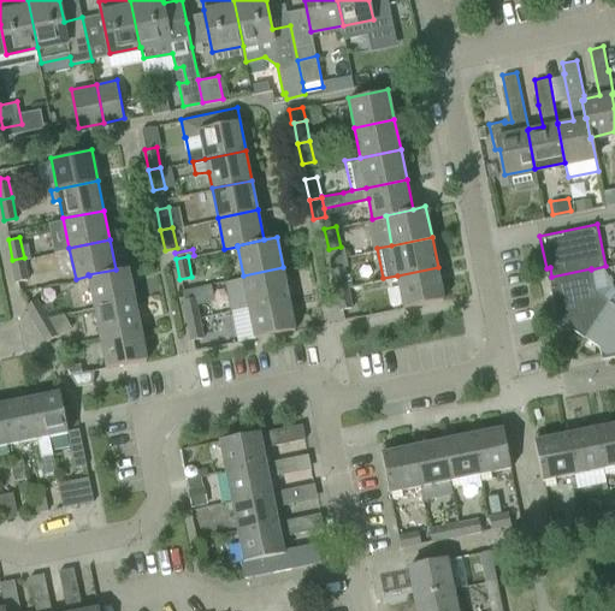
[(24,257),(12,260),(16,279),(28,278),(24,257)]
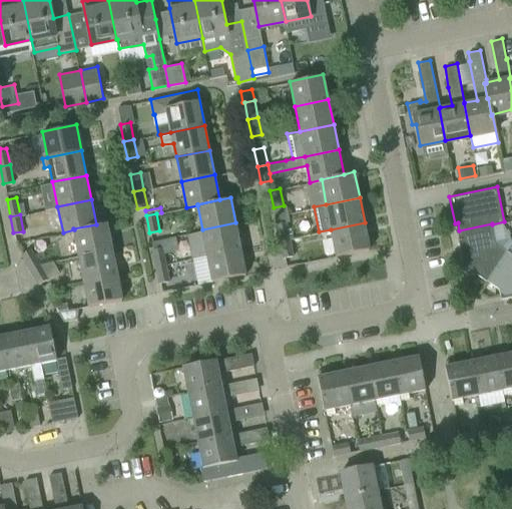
[(277,222),(280,239),(290,237),(287,220),(277,222)]
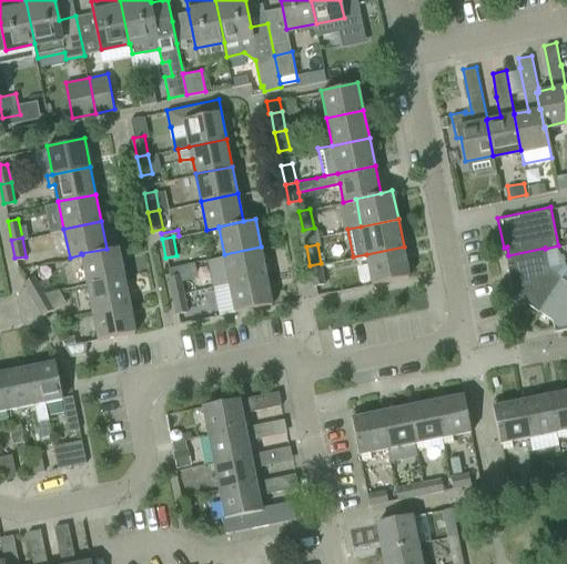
[(82,254),(88,282),(124,274),(119,247),(107,249),(81,253),(82,254)]
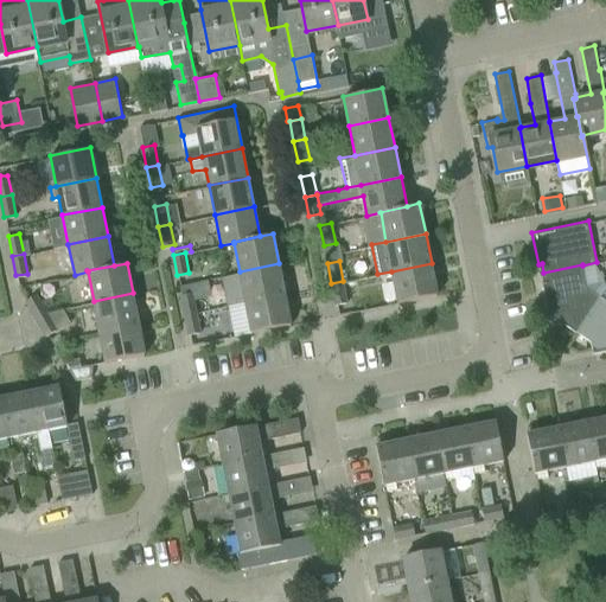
[(240,271),(246,301),(285,293),(279,263),(240,271)]
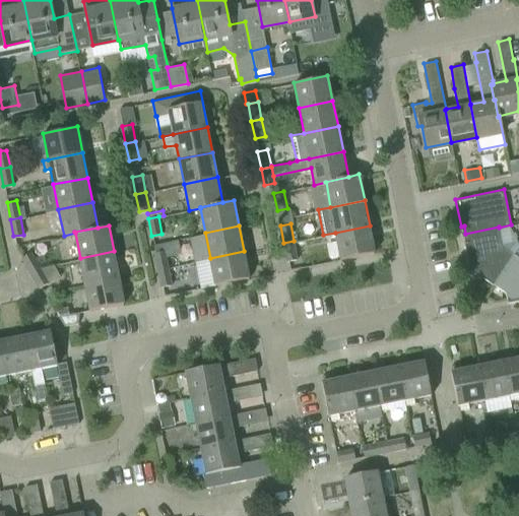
[(370,226),(335,233),(341,258),(375,252),(370,226)]
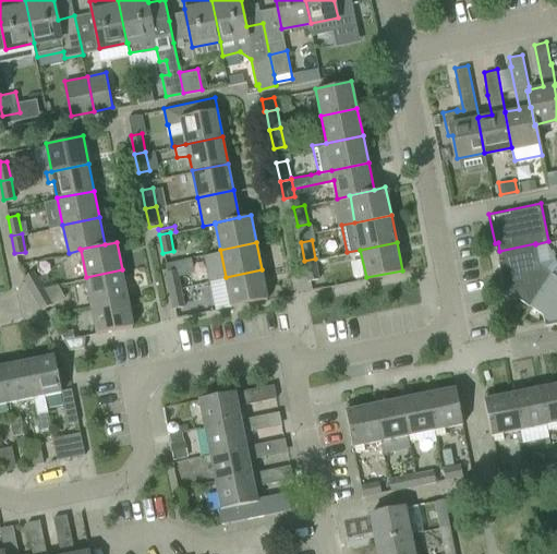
[(517,296),(530,304),(552,272),(539,263),(535,244),(535,243),(499,251),(501,259),(498,260),(506,298),(517,296)]
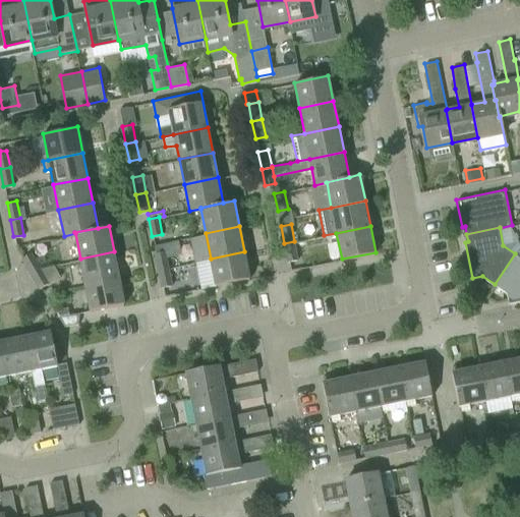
[(294,241),(284,243),(288,261),(298,259),(294,241)]
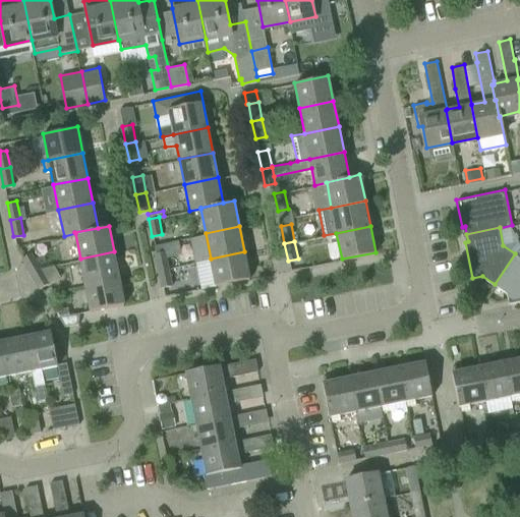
[(155,251),(159,269),(169,267),(165,249),(155,251)]
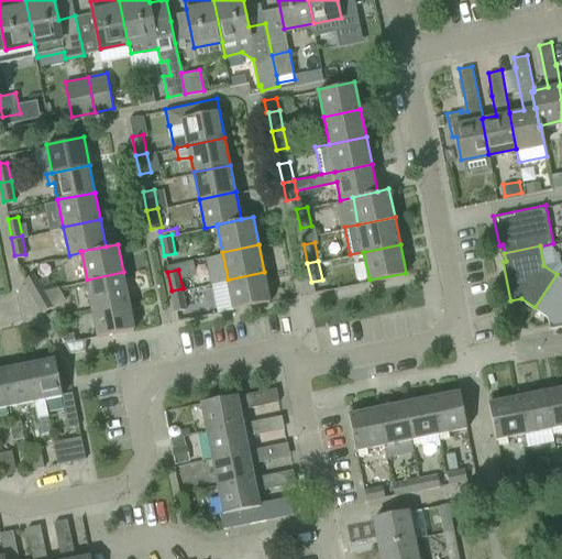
[(24,277),(34,294),(43,288),(33,272),(24,277)]
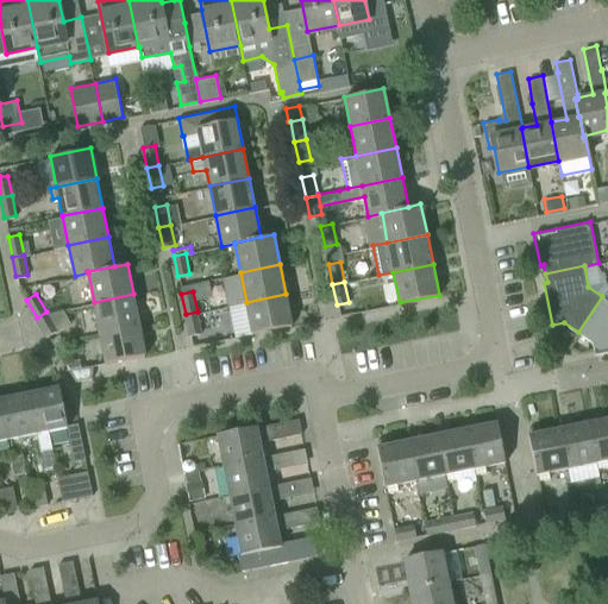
[(94,302),(100,332),(139,323),(133,294),(94,302)]
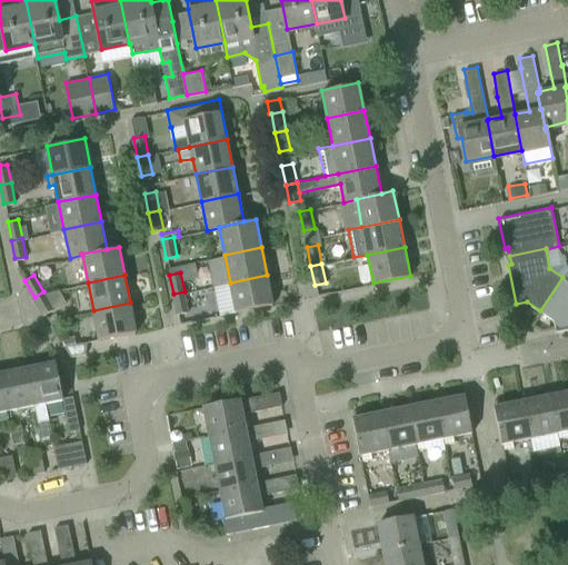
[(267,275),(230,283),(236,310),(272,304),(267,275)]
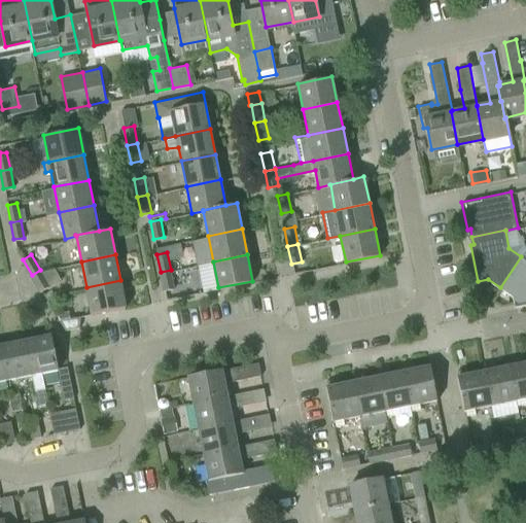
[(525,258),(521,256),(500,287),(513,295),(515,306),(525,303),(525,258)]
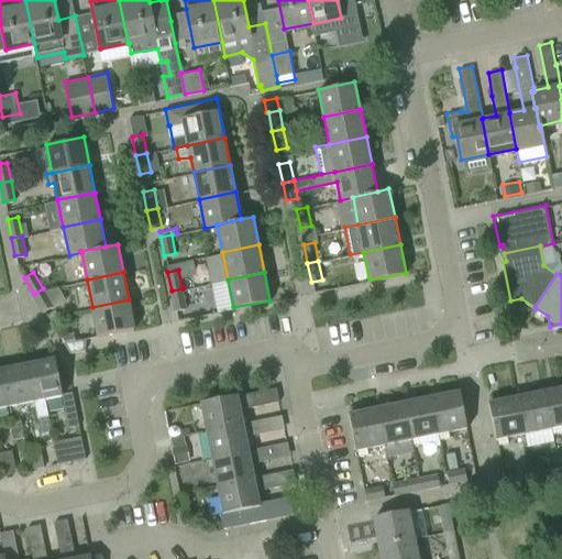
[(43,288),(34,294),(43,310),(53,305),(43,288)]
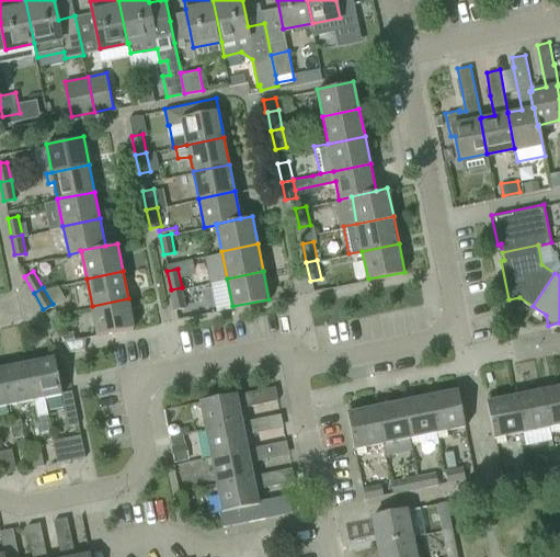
[(182,287),(171,290),(174,308),(185,306),(182,287)]
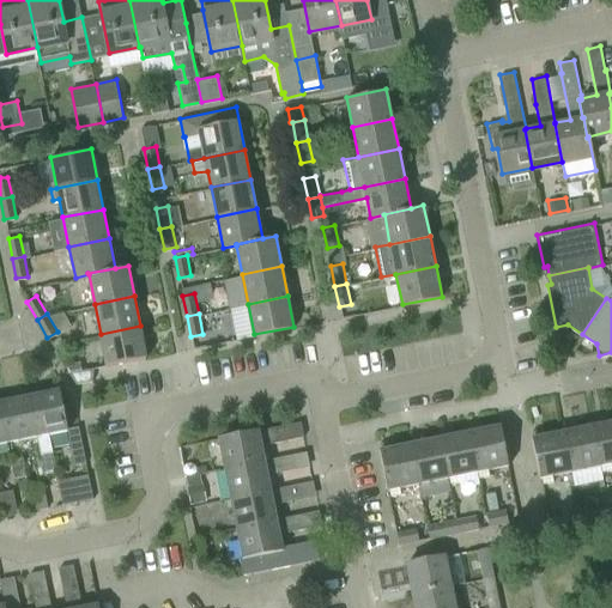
[(140,326),(101,334),(107,364),(146,357),(140,326)]
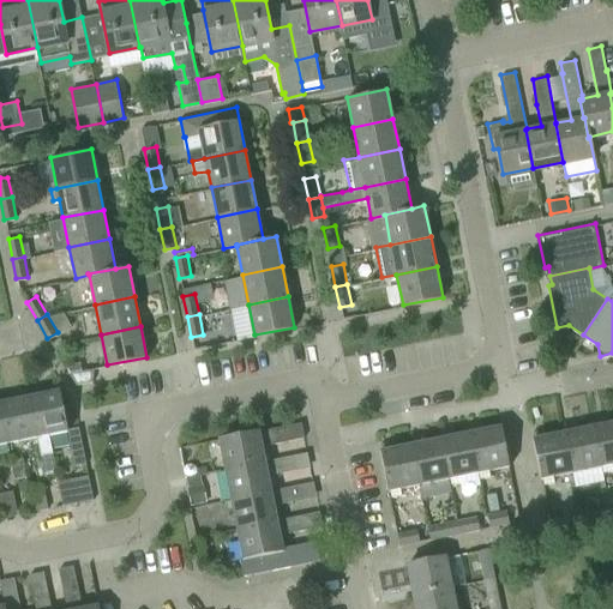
[(71,372),(77,383),(94,379),(95,367),(71,372)]
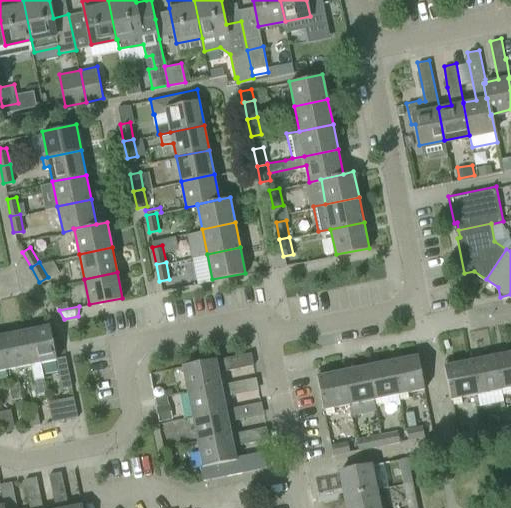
[(31,363),(34,378),(44,376),(42,361),(56,358),(57,358),(50,324),(24,329),(31,363)]
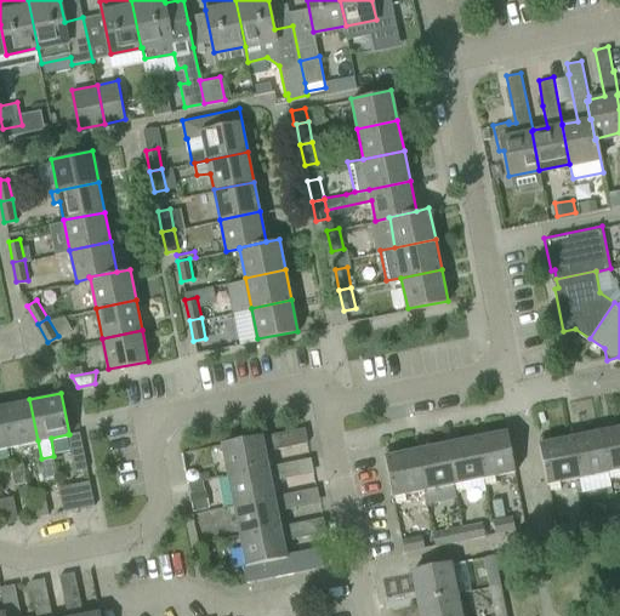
[(0,406),(7,446),(38,440),(29,399),(0,405),(0,406)]
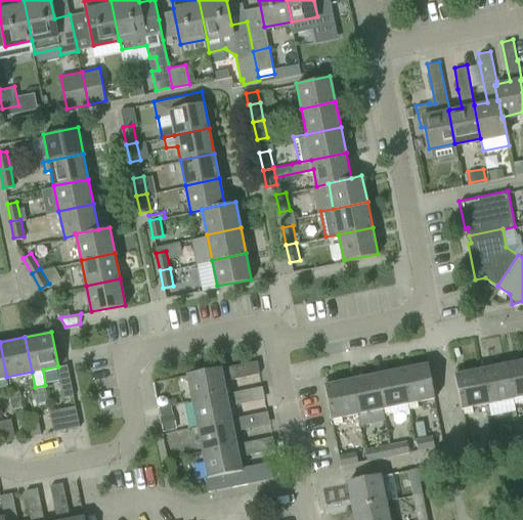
[(507,362),(506,362),(513,397),(514,397),(515,402),(522,399),(522,358),(517,360),(515,355),(505,357),(507,362)]
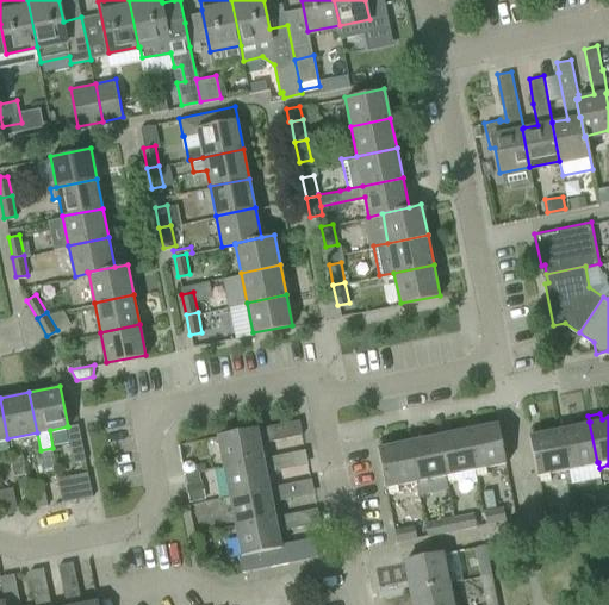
[(217,434),(224,466),(263,457),(263,456),(261,441),(303,432),(303,431),(302,431),(299,419),(300,419),(299,418),(258,426),(258,425),(217,434)]
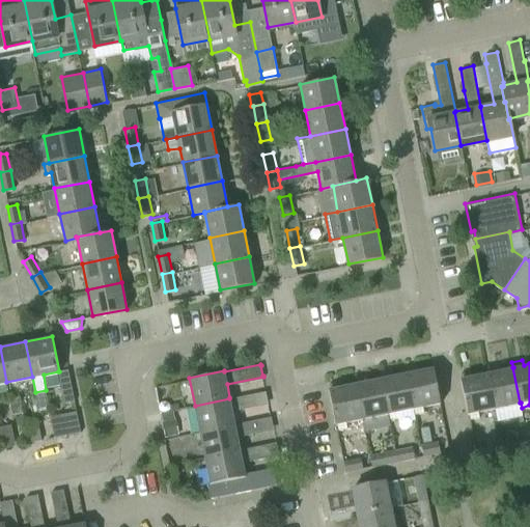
[(441,403),(434,367),(418,370),(415,365),(406,367),(407,373),(407,372),(414,408),(415,408),(415,412),(424,411),(423,406),(441,403)]
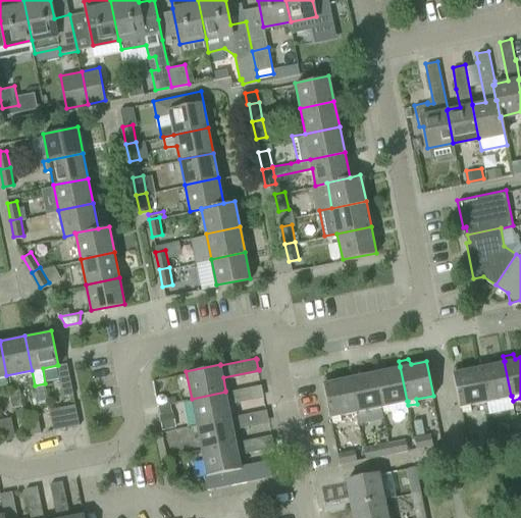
[(479,366),(478,366),(485,401),(487,400),(488,406),(498,404),(497,399),(511,396),(504,361),(490,364),(488,359),(478,361),(479,366)]
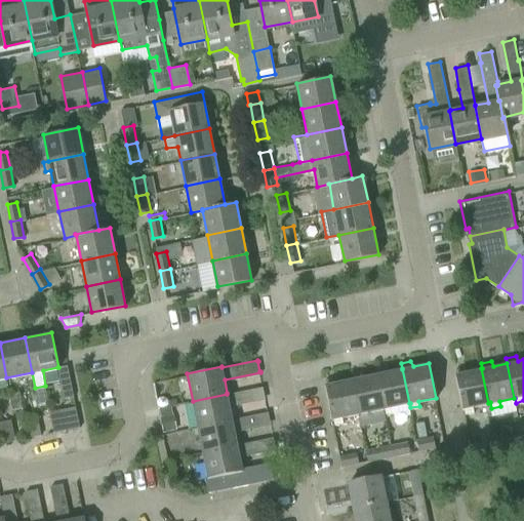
[(68,365),(58,367),(57,367),(61,383),(64,397),(74,395),(68,365)]
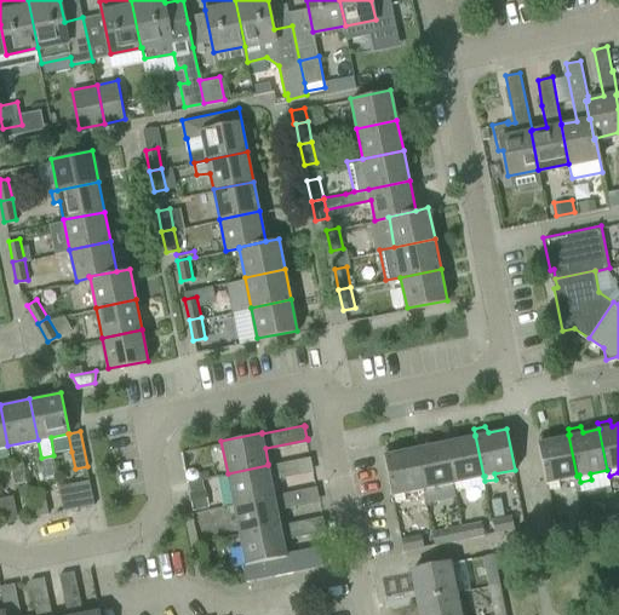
[(483,476),(475,435),(475,436),(458,438),(456,432),(443,435),(445,442),(446,441),(453,482),(454,482),(456,487),(465,486),(464,480),(483,476)]
